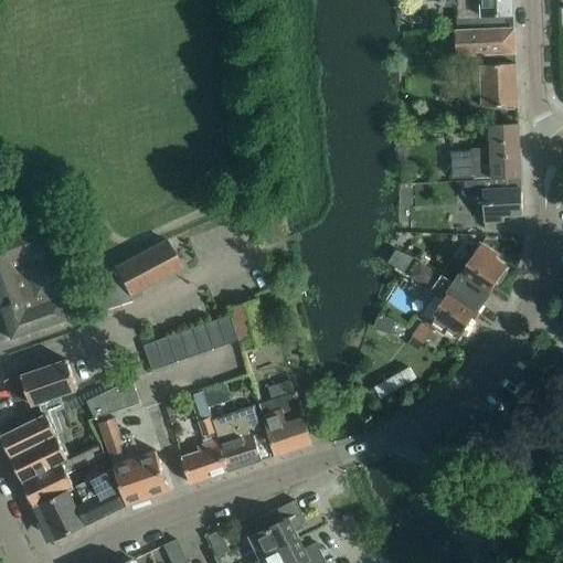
[(455,17),(455,32),(512,30),(510,0),(475,0),(475,1),(479,3),(479,17),(455,17)]
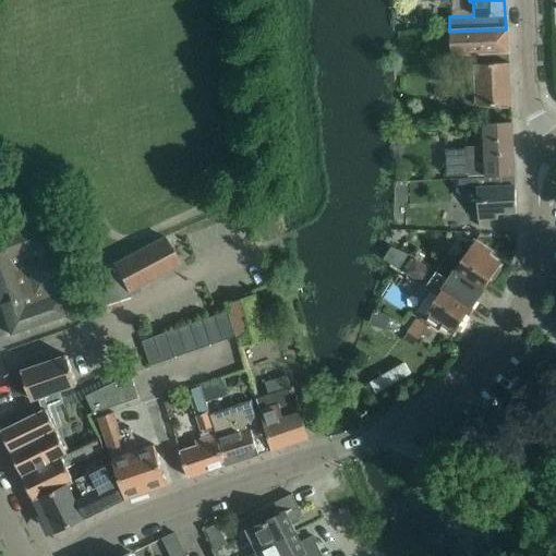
[(447,56),(472,55),(507,52),(506,29),(449,32),(446,33),(447,56)]
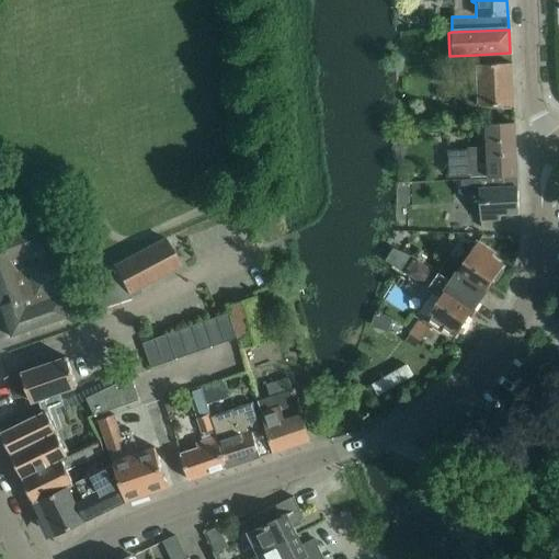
[(477,106),(490,106),(512,105),(510,53),(475,55),(476,82),(469,83),(466,86),(463,91),(466,103),(470,106),(477,106)]
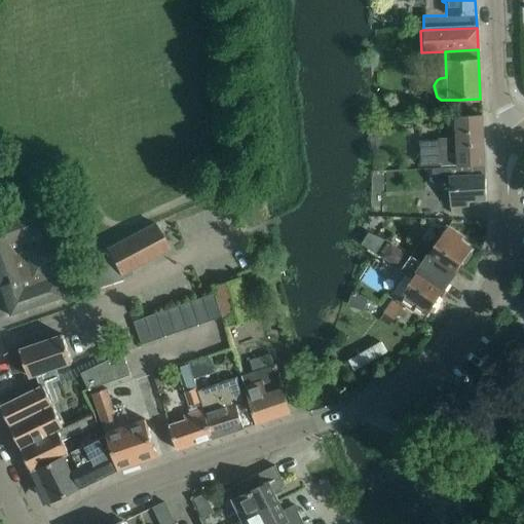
[(456,166),(483,165),(481,116),(454,117),(455,141),(437,141),(437,166),(456,165),(456,166)]
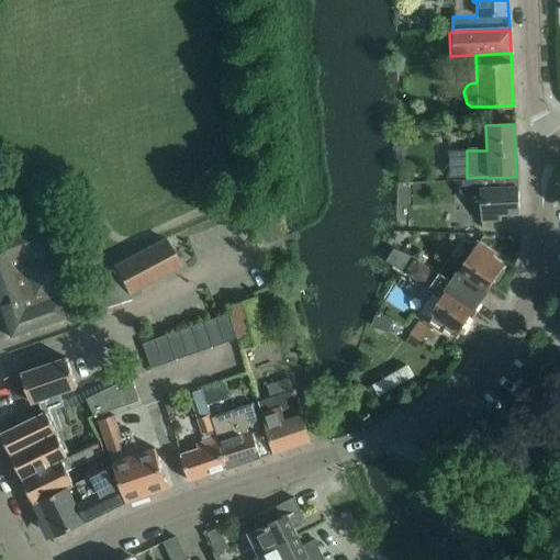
[(488,180),(451,181),(451,197),(461,196),(463,198),(468,199),(468,204),(468,211),(463,211),(463,222),(480,221),(500,221),(499,216),(517,215),(518,215),(516,177),(488,178),(488,180)]
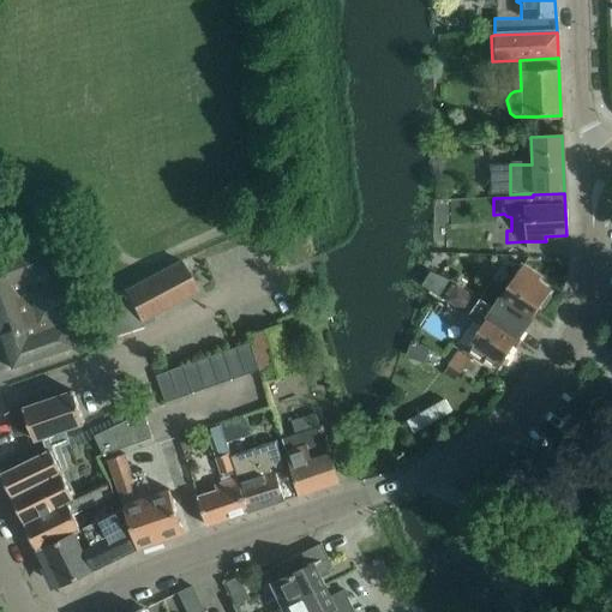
[(46,282),(34,250),(0,261),(0,349),(7,370),(69,349),(58,317),(69,312),(57,279),(46,282)]
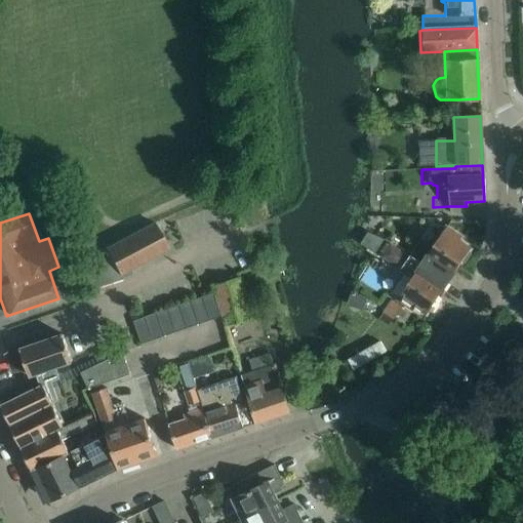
[(115,276),(118,274),(164,250),(151,226),(104,250),(102,250),(115,276)]
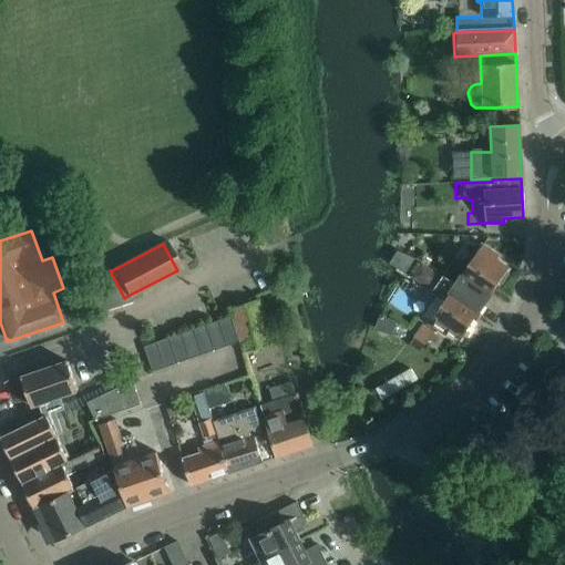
[(506,270),(494,262),(496,258),(480,247),(465,269),(453,262),(442,278),(483,305),(506,270)]
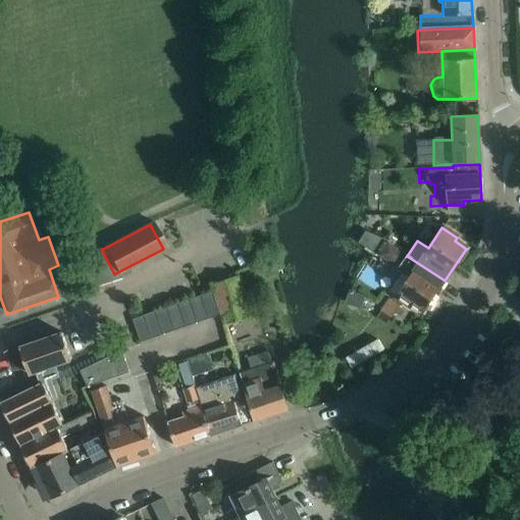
[(114,274),(101,249),(75,258),(79,268),(86,291),(119,278),(117,272),(114,274)]
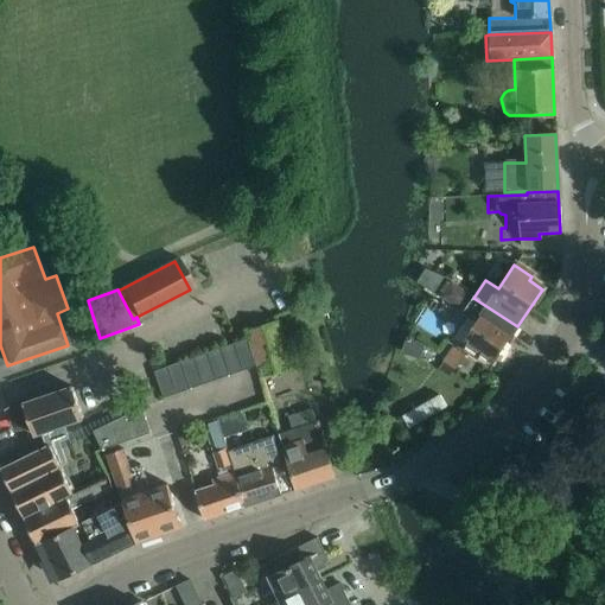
[(504,345),(517,326),(473,298),(462,314),(475,323),(473,324),(504,345)]
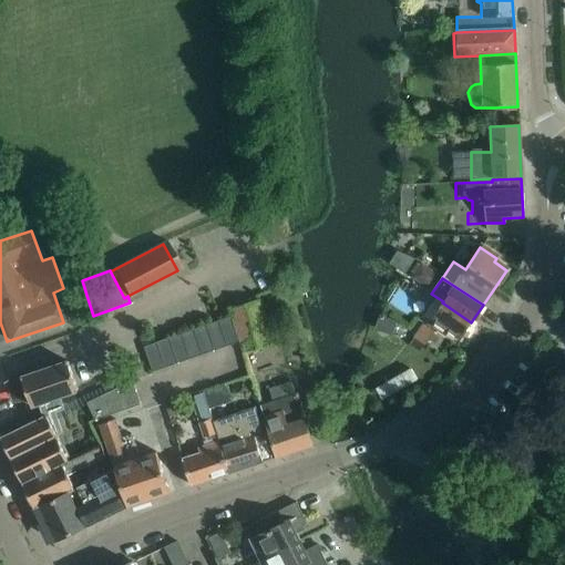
[(240,353),(271,345),(257,300),(227,310),(229,316),(240,353)]
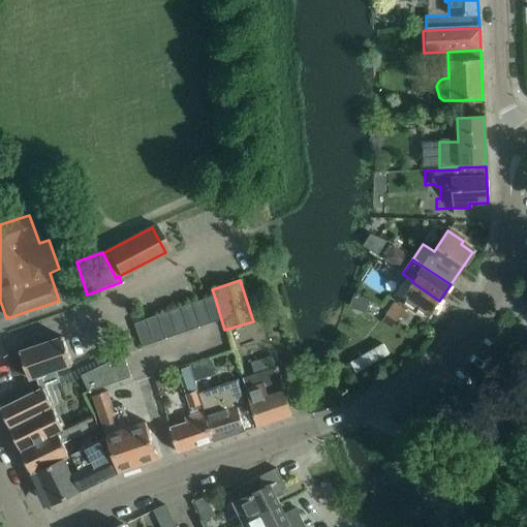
[(429,317),(439,301),(412,282),(410,285),(399,303),(414,313),(416,309),(429,317)]
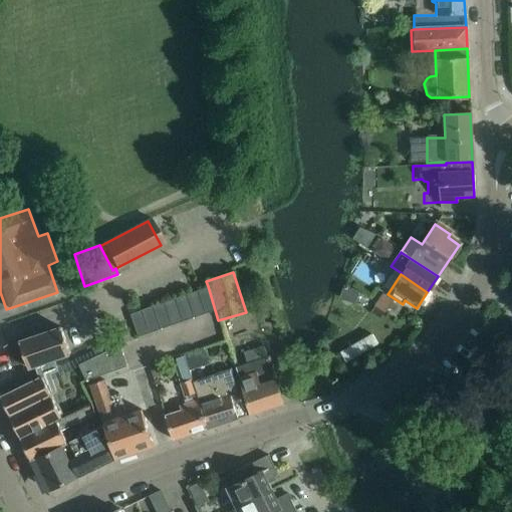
[(342,287),(338,299),(353,304),(357,292),(347,289),(349,286),(344,284),(343,288),(342,287)]
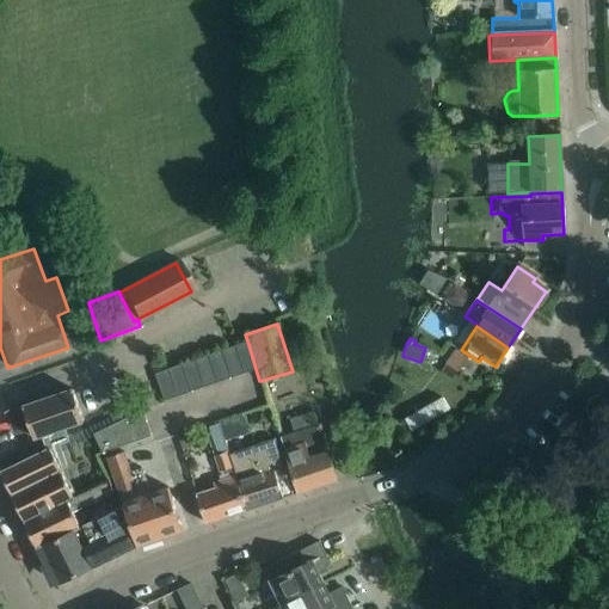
[(247,343),(233,348),(243,375),(257,370),(247,343)]
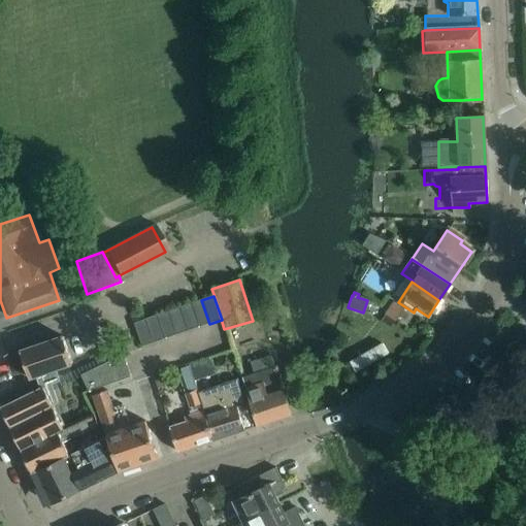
[(201,300),(190,304),(198,328),(209,324),(201,300)]
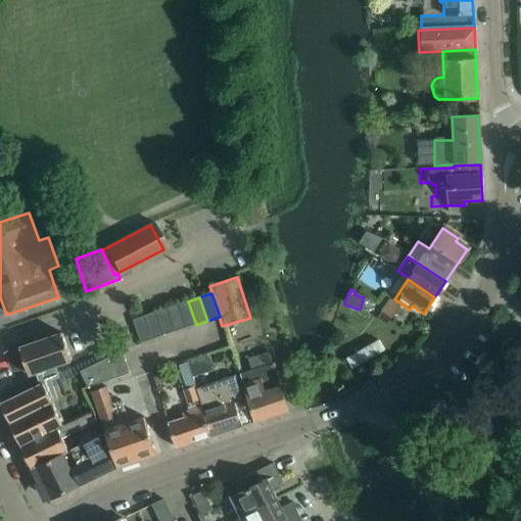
[(188,301),(177,305),(185,329),(196,325),(188,301)]
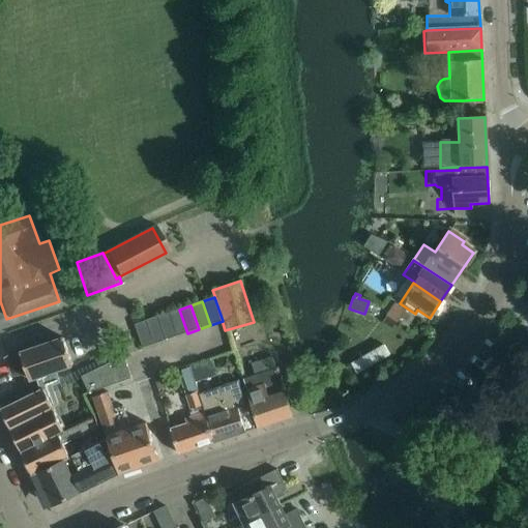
[(396,324),(404,312),(393,305),(385,318),(396,324)]
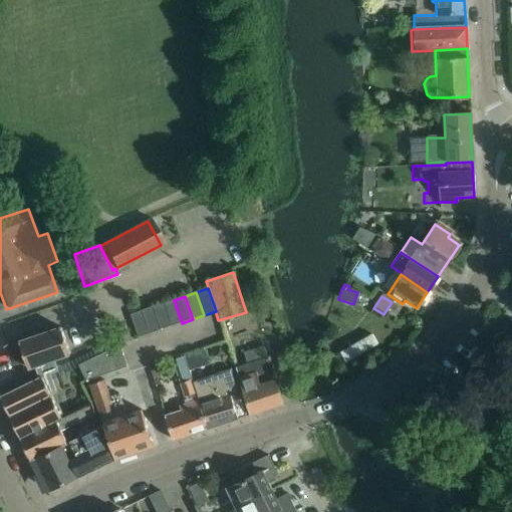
[(174,300),(163,304),(171,327),(182,323),(174,300)]
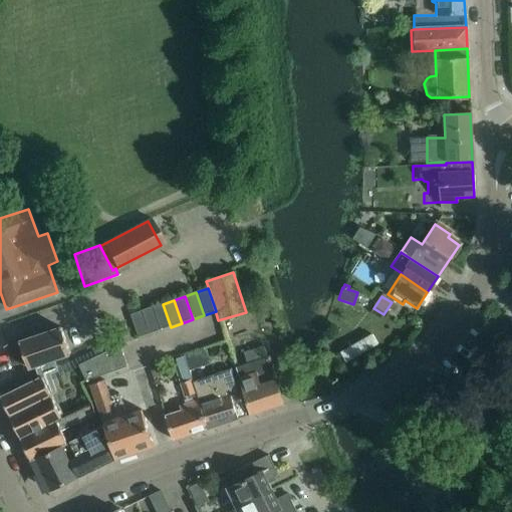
[(163,304),(152,308),(160,331),(171,327),(163,304)]
